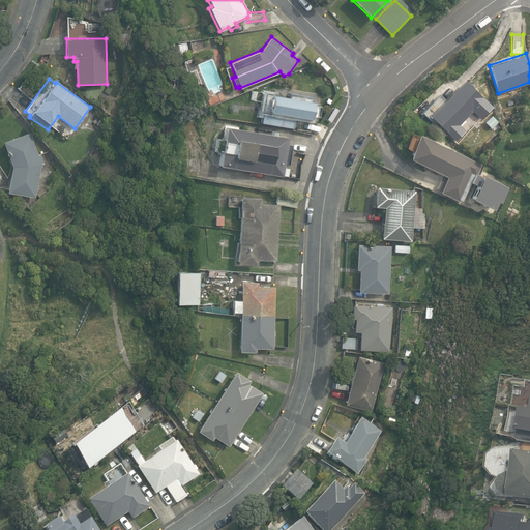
[(429,116),(449,135),(483,98),(463,79),(429,116)]
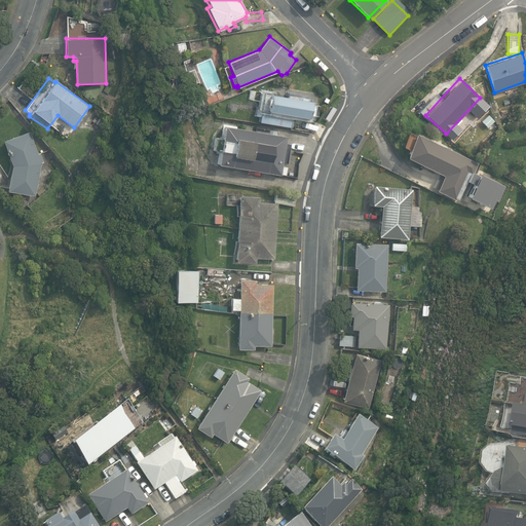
[(259,123),(290,127),(292,116),(310,119),(313,102),(307,102),(308,98),(288,95),(288,98),(263,95),(259,123)]
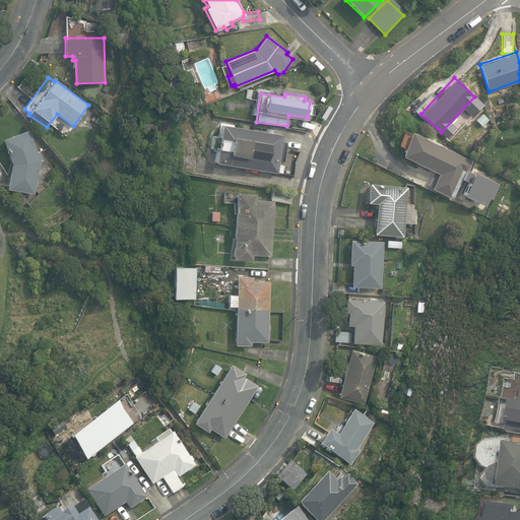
[(475,119),(482,126),(489,119),(481,113),(475,119)]
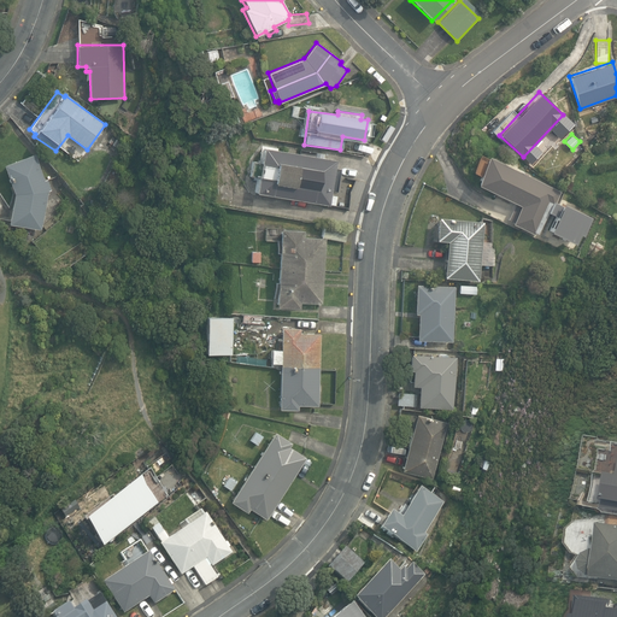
[(254,192),(328,205),(336,160),(263,147),(254,192)]
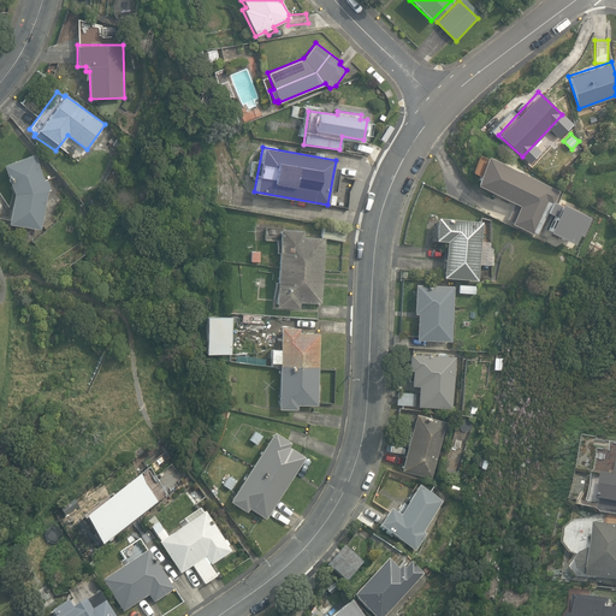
[(9,223),(40,229),(47,191),(47,189),(49,188),(46,177),(42,178),(34,153),(4,164),(13,193),(9,223)]
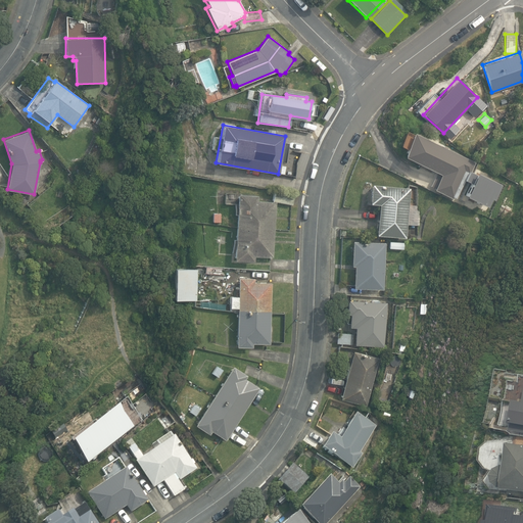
[(432,189),(452,199),(465,173),(469,175),(471,172),(475,162),(418,134),(407,157),(440,174),(432,189)]
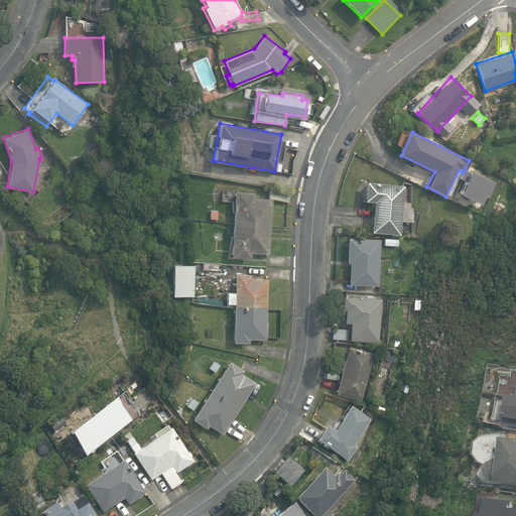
[(465,169),(463,172),(460,179),(464,181),(458,192),(482,205),(486,196),(489,197),(497,181),(473,169),(472,172),(465,169)]
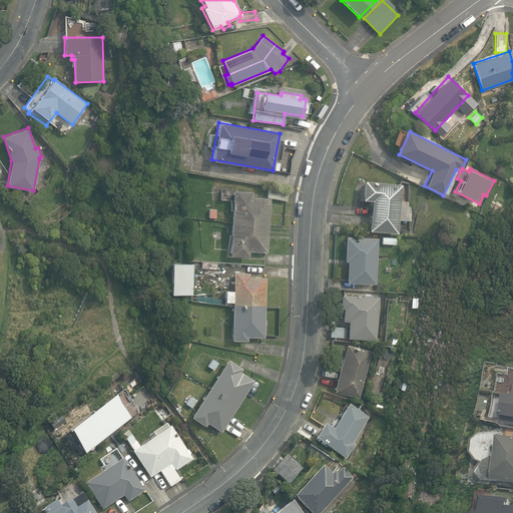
[(369,230),(398,233),(399,218),(411,220),(413,202),(401,201),(403,184),(364,180),(362,199),(372,200),(369,230)]
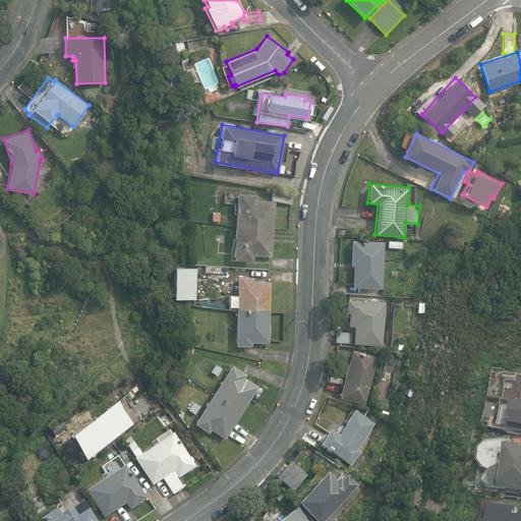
[(272,199),(290,204),(293,192),(275,189),(272,199)]
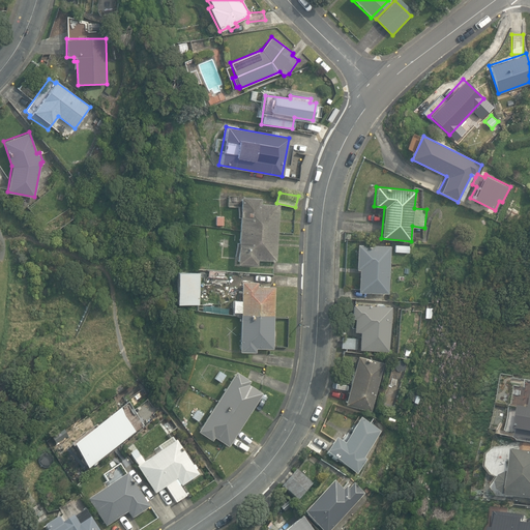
[(237,263),(258,265),(258,260),(275,261),(280,205),(261,203),(262,198),(241,197),(237,263)]
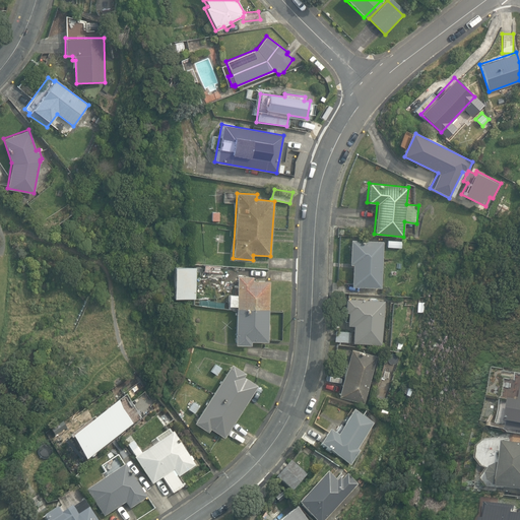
[(497,215),(505,219),(509,210),(501,206),(497,215)]
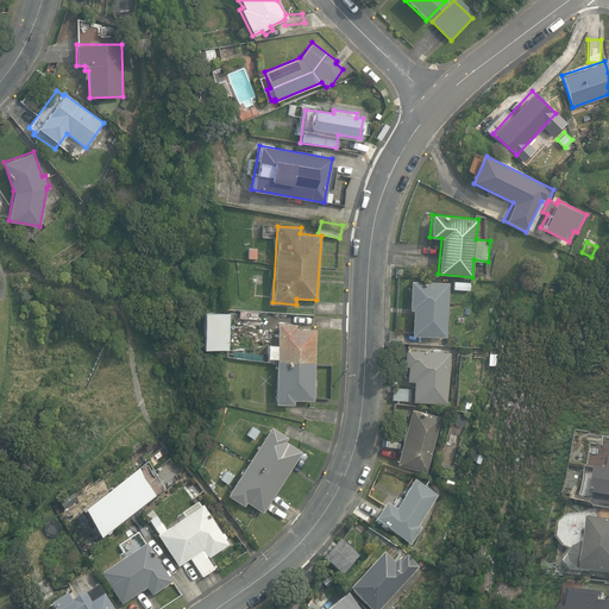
[(410,336),(446,337),(450,282),(410,281),(408,309),(412,309),(410,336)]
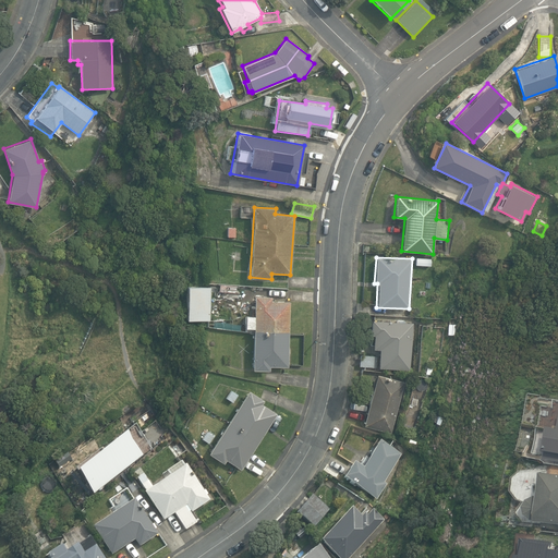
[(414,265),(431,266),(431,258),(415,257),(414,265)]
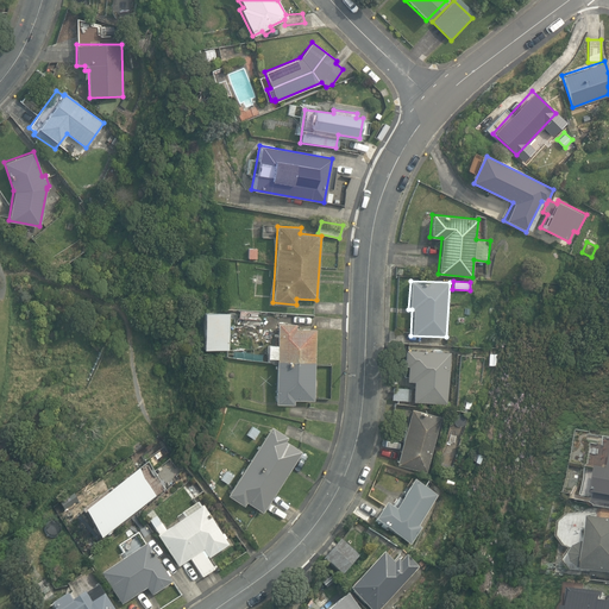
[(257,320),(258,312),(239,311),(239,319),(257,320)]
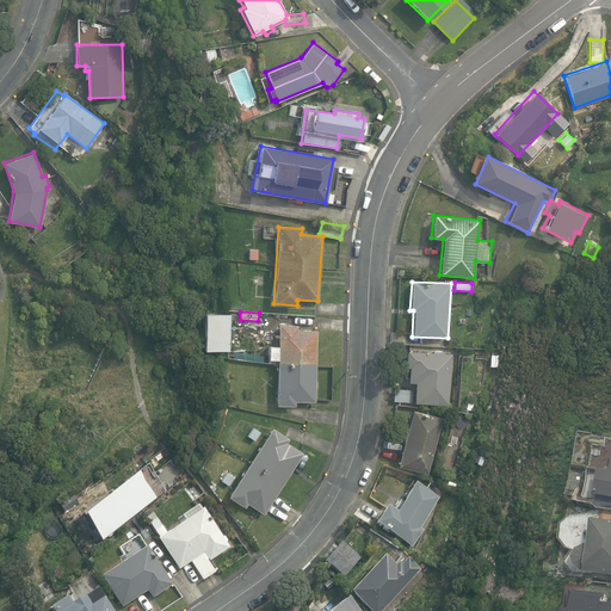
[(204,350),(230,351),(230,314),(204,314),(204,350)]
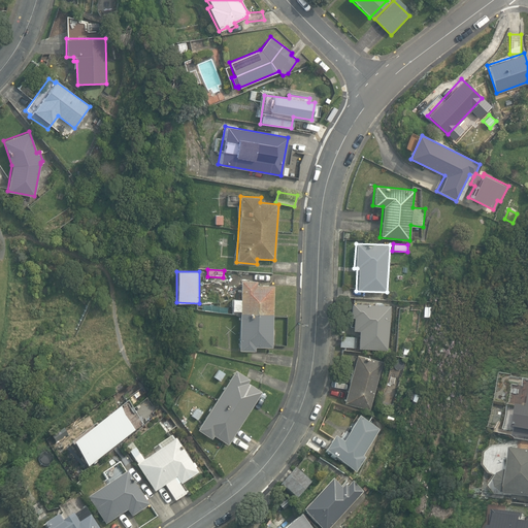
[(239,350),(255,350),(255,345),(272,347),(273,286),(257,285),(257,281),(241,279),(239,350)]
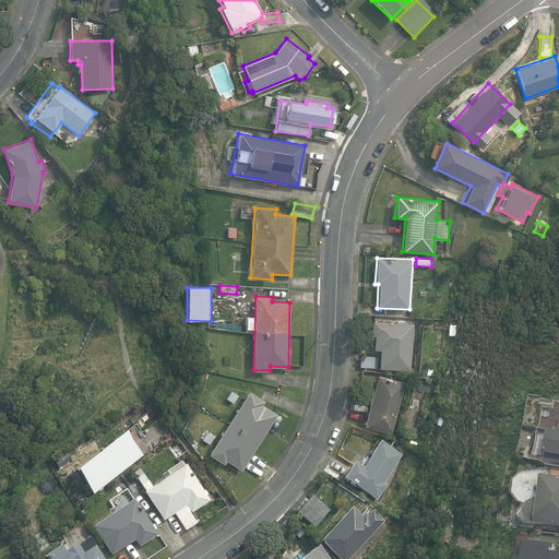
[(360,366),(409,370),(414,323),(372,320),(371,335),(375,335),(373,349),(380,349),(379,357),(361,356),(360,366)]
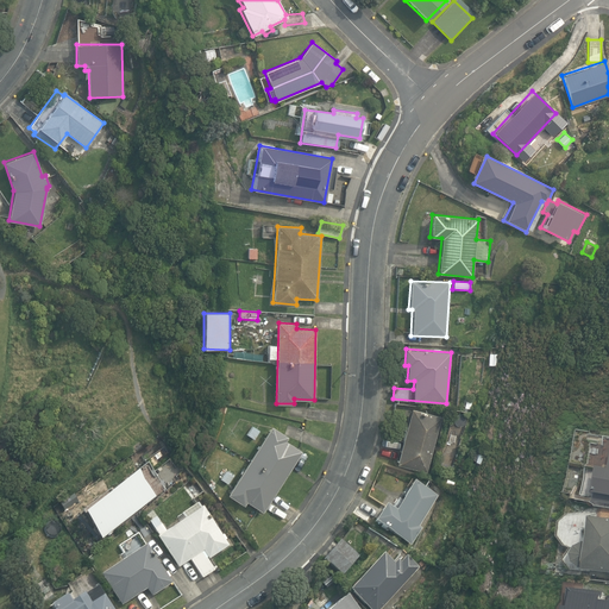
[(466,397),(464,409),(473,410),(476,399),(466,397)]
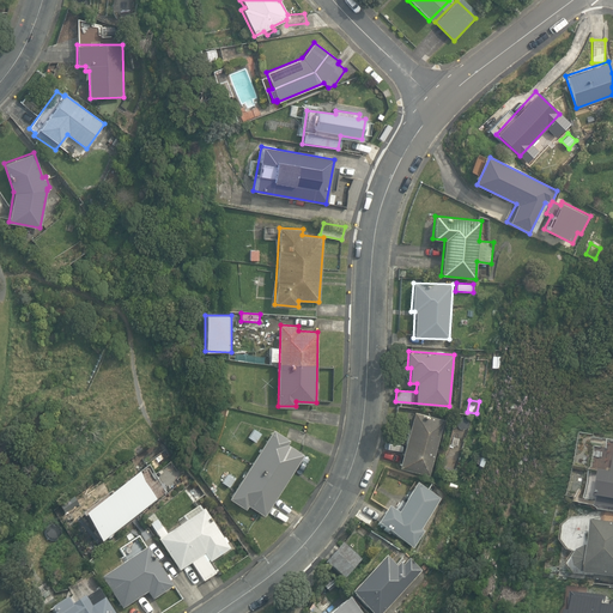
[(398,467),(429,475),(444,419),(413,411),(398,467)]
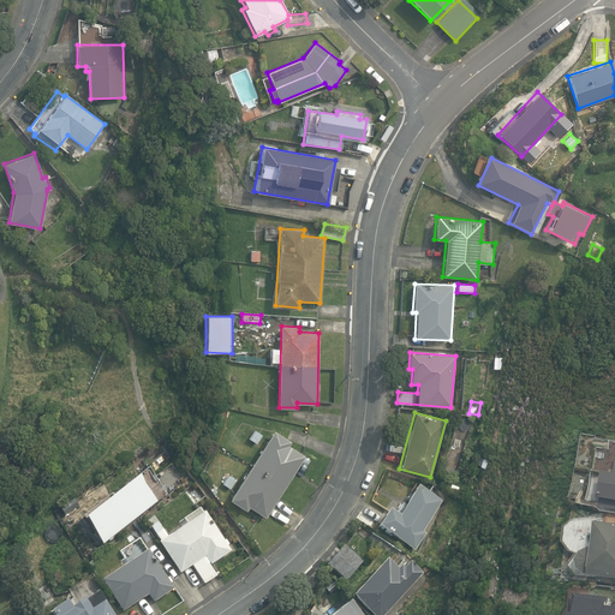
[(249,507),(266,517),(269,512),(305,457),(288,446),(291,441),(273,430),(228,499),(246,511),(249,507)]
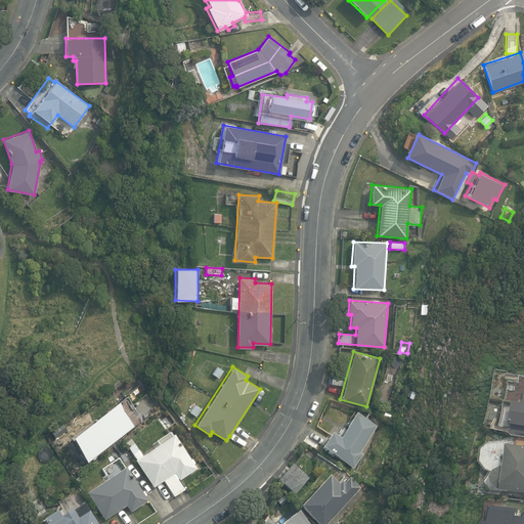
[(217,367),(213,374),(218,377),(222,369),(217,367)]
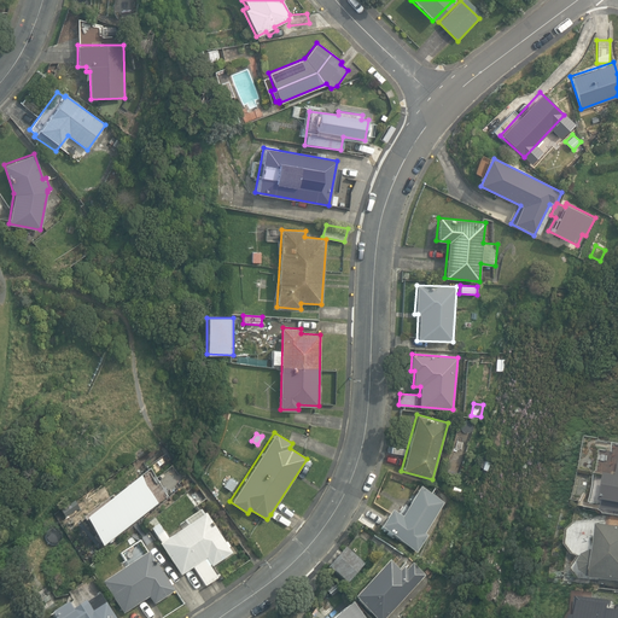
[(82,519),(103,544),(167,494),(146,468),(82,519)]
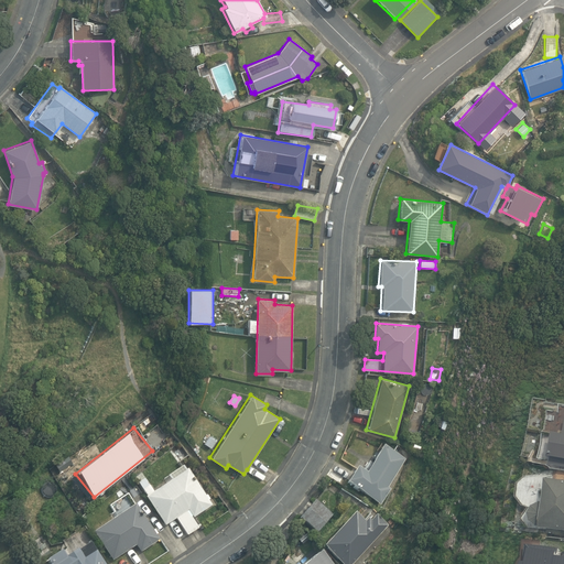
[(205,443),(212,447),(216,440),(209,435),(205,443)]
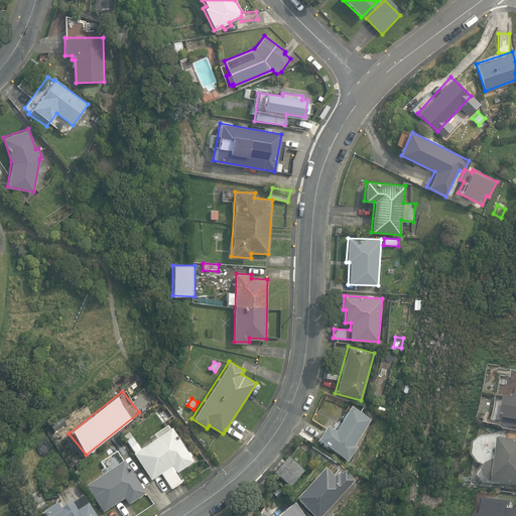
[(316,441),(349,462),(358,447),(355,445),(371,420),(350,407),(334,432),(326,427),(316,441)]
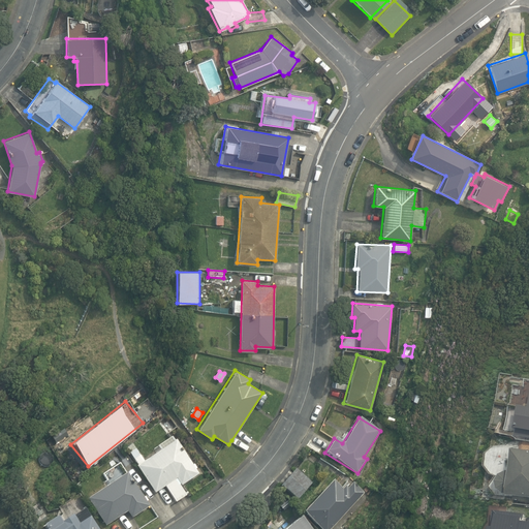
[(164,487),(175,503),(187,496),(181,487),(198,474),(195,469),(196,469),(193,464),(192,465),(176,439),(174,441),(170,437),(157,446),(159,450),(144,461),(135,448),(128,454),(154,494),(164,487)]
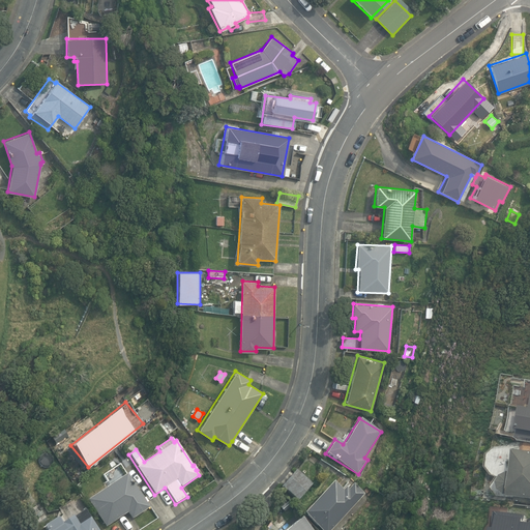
[(529,449),(517,448),(511,470),(507,471),(503,474),(500,479),(501,487),(505,492),(511,496),(529,497),(529,449)]
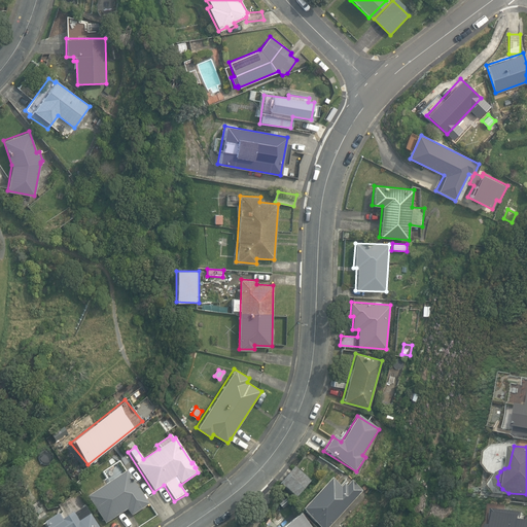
[(279,484),(295,498),(310,482),(293,467),(279,484)]
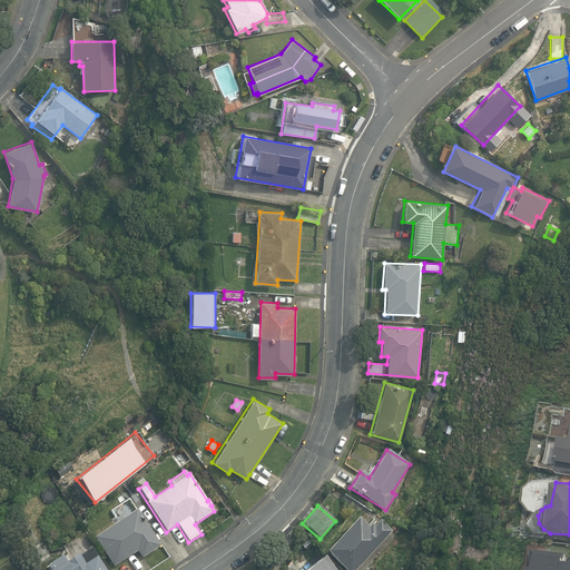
[(126,559),(133,569),(144,569),(148,568),(141,558),(161,546),(158,540),(159,539),(156,534),(154,536),(138,509),(104,530),(101,526),(92,531),(114,567),(126,559)]
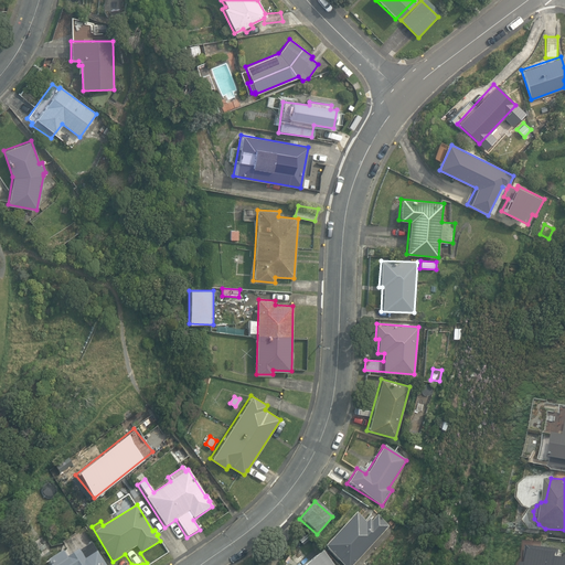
[(323,547),(341,564),(352,564),(388,526),(376,515),(371,522),(368,520),(364,523),(354,513),(323,547)]
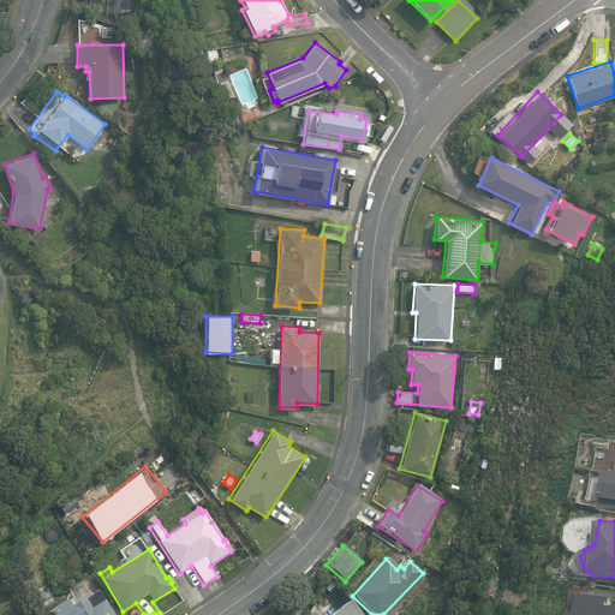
[(114,614),(99,590),(72,607),(67,599),(51,610),(54,614),(114,614)]
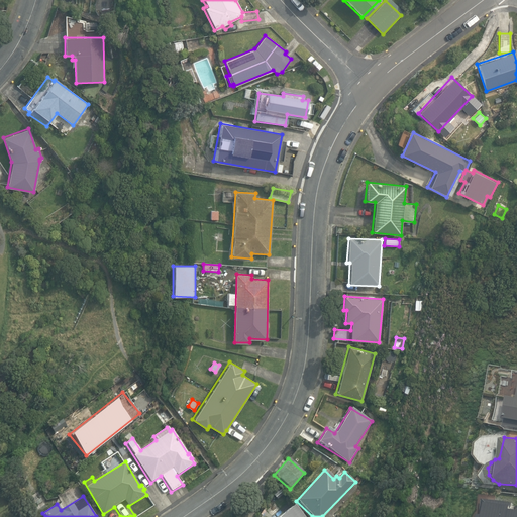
[(516,516),(516,509),(512,509),(512,504),(488,501),(485,516),(516,516)]
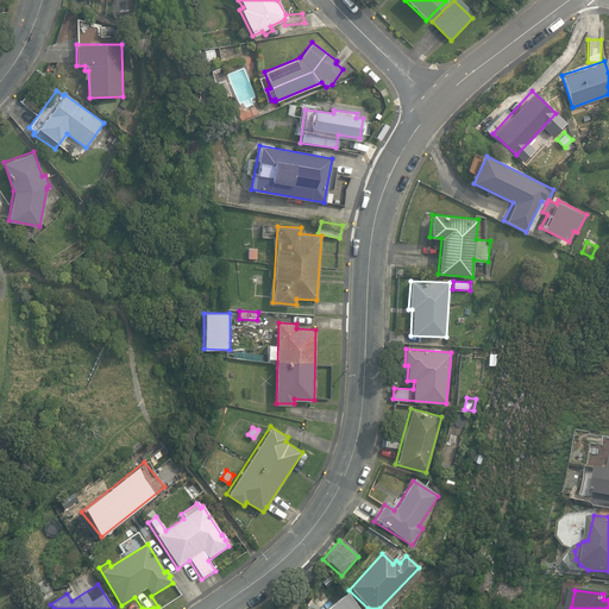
[(357,608),(345,595),(328,608),(357,608)]
